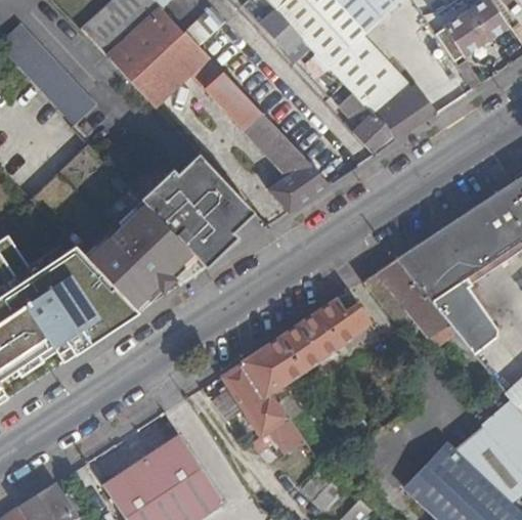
[(163,7),(156,0),(116,0),(85,31),(112,58),(163,7)]
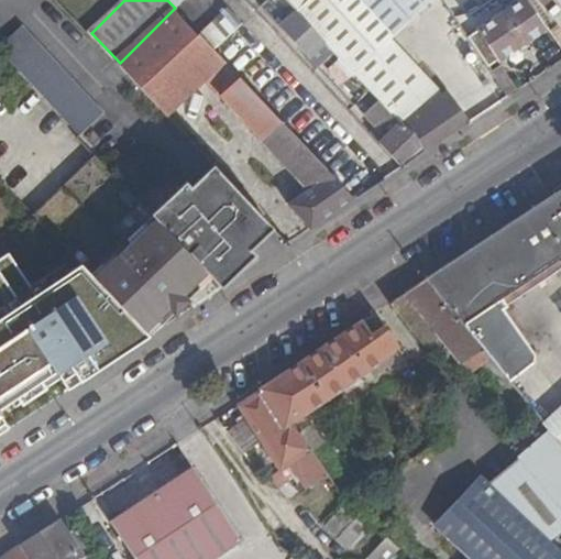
[(276,0),(273,4),(284,17),(295,7),(289,0),(276,0)]
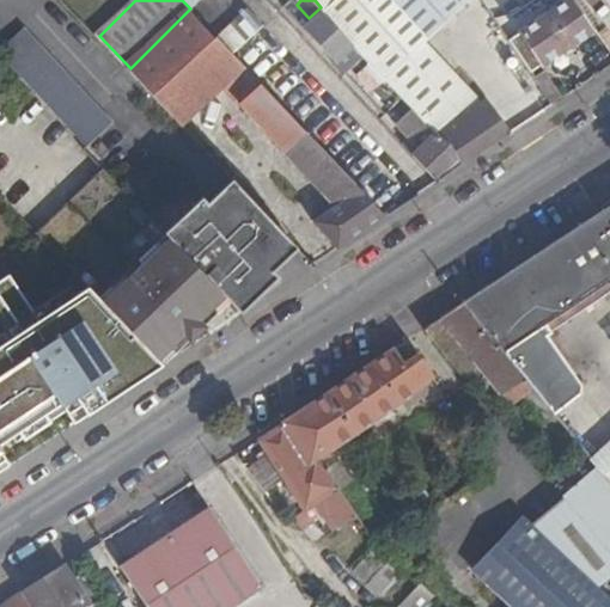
[(315,0),(321,7),(327,13),(355,46),(377,68),(409,104),(465,166),(511,135),(488,103),(483,104),(439,56),(428,46),(386,0),(315,0)]
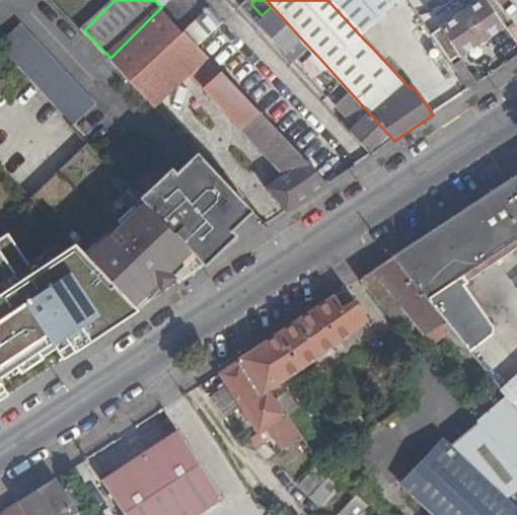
[(327,0),(363,39),(405,0),(327,0)]
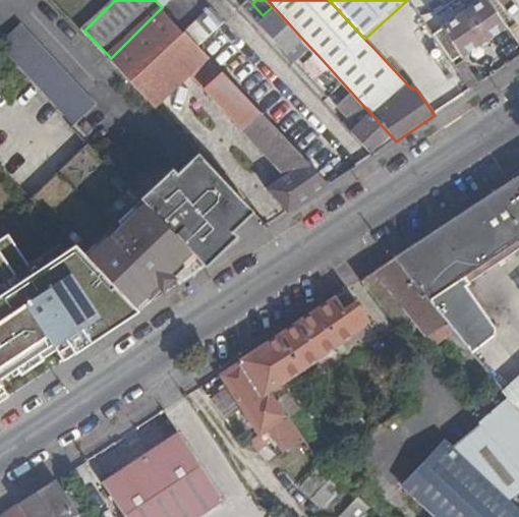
[(518,2),(517,0),(483,0),(435,31),(454,60),(518,17),(518,2)]
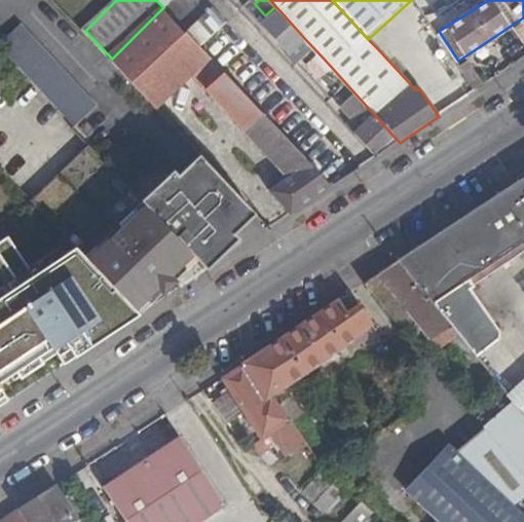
[(187,33),(163,7),(112,59),(157,107),(199,66),(216,83),(210,89),(291,175),(274,193),(294,213),(333,186),(242,90),(187,33)]
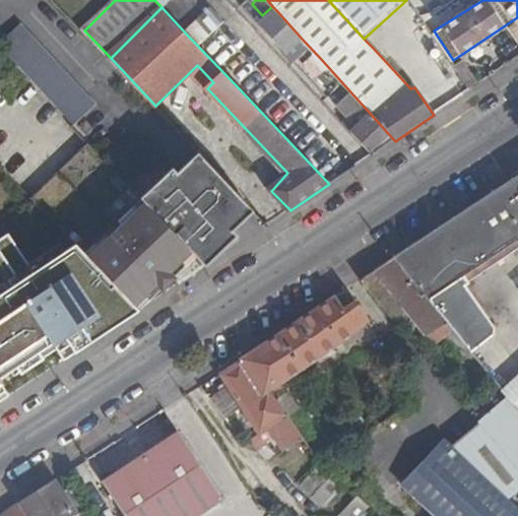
[(261,25),(286,52),(302,39),(277,11),(261,25)]
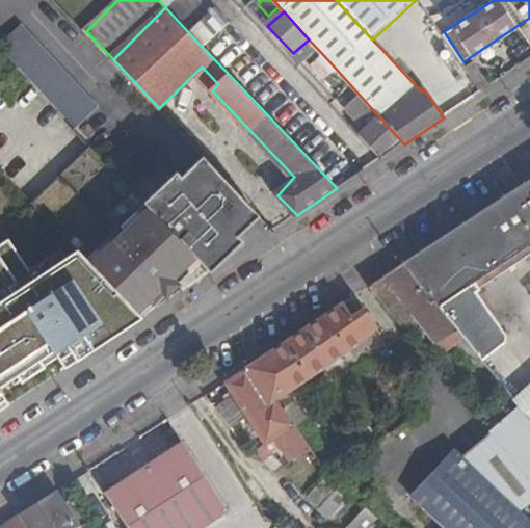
[(0,46),(78,125),(100,103),(21,23),(0,43),(0,46)]
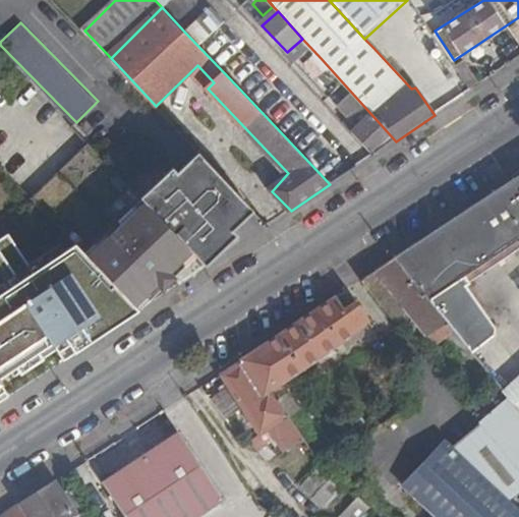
[(468,62),(459,68),(472,91),(482,83),(468,62)]
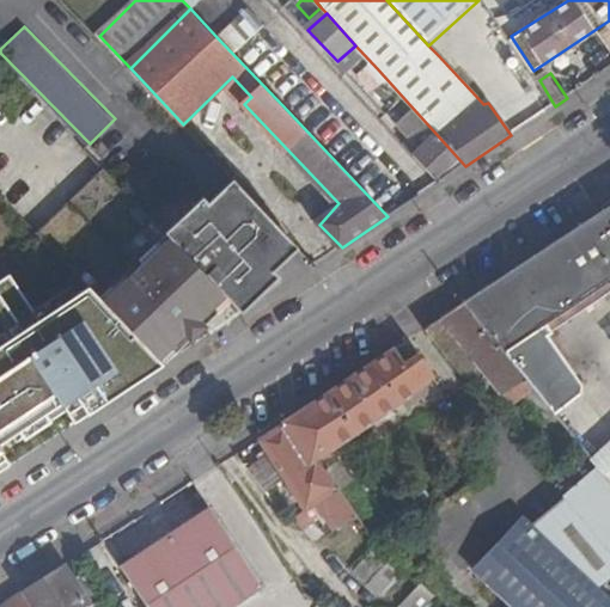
[(392,118),(424,152),(418,158),(440,182),(465,166),(409,104),(392,118)]
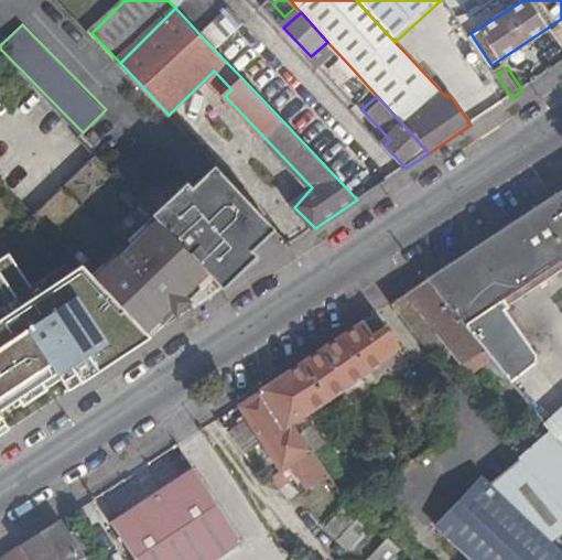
[(33,211),(71,250),(83,267),(101,281),(141,329),(168,305),(174,312),(190,298),(184,291),(206,270),(152,213),(96,154),(33,211)]
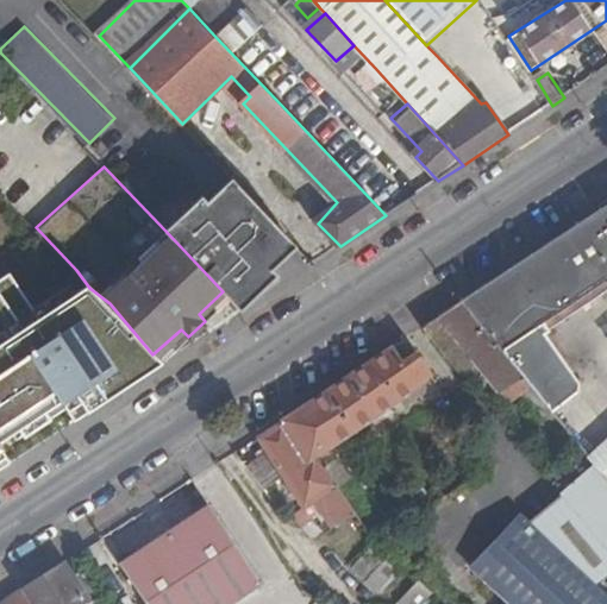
[(202,196),(164,230),(223,291),(241,309),(264,290),(257,282),(300,247),(236,180),(208,201),(202,196)]
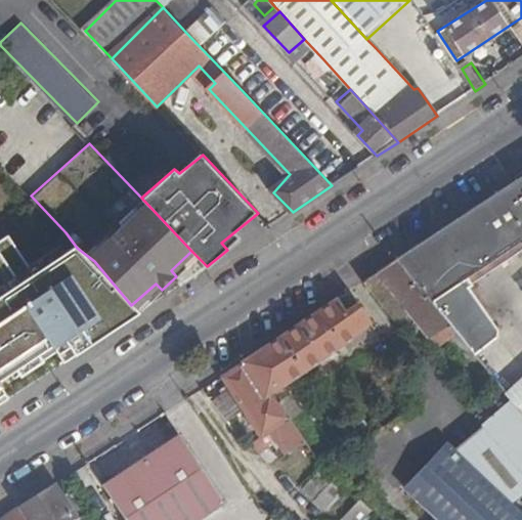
[(521,174),(393,260),(465,345),(469,349),(486,333),(445,287),(521,236),(521,174)]
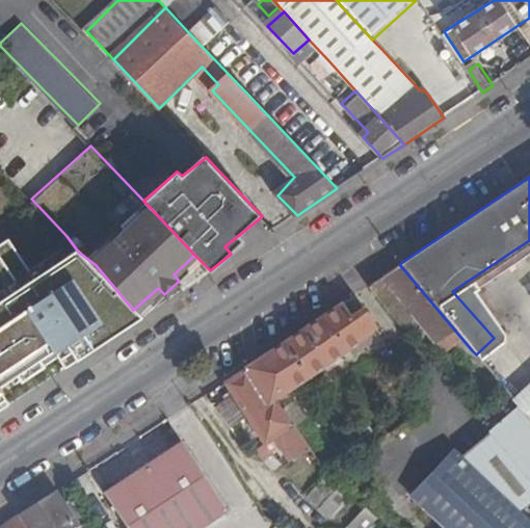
[(6,244),(0,247),(0,413),(6,410),(0,400),(0,396),(56,361),(62,371),(141,318),(133,310),(78,252),(33,282),(6,244)]
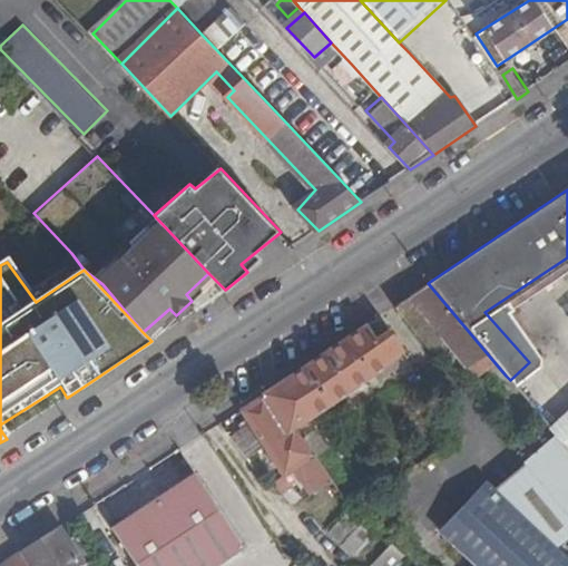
[(428,283),(407,298),(449,344),(477,376),(489,366),(501,380),(502,379),(506,376),(428,283)]
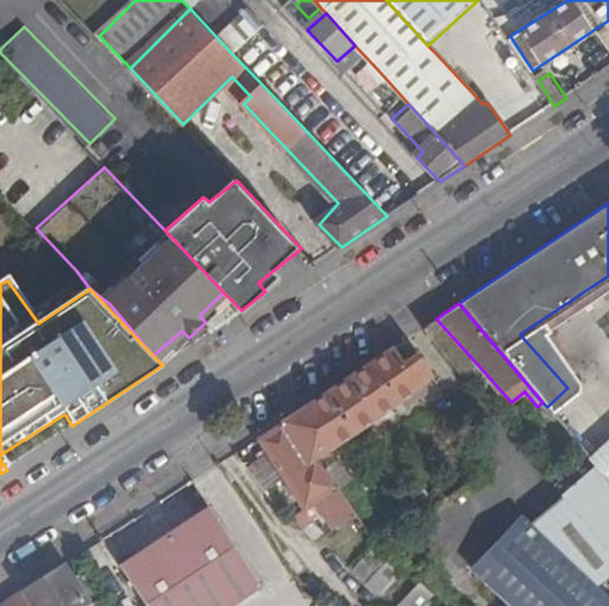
[(436,319),(423,328),(467,381),(481,369),(436,319)]
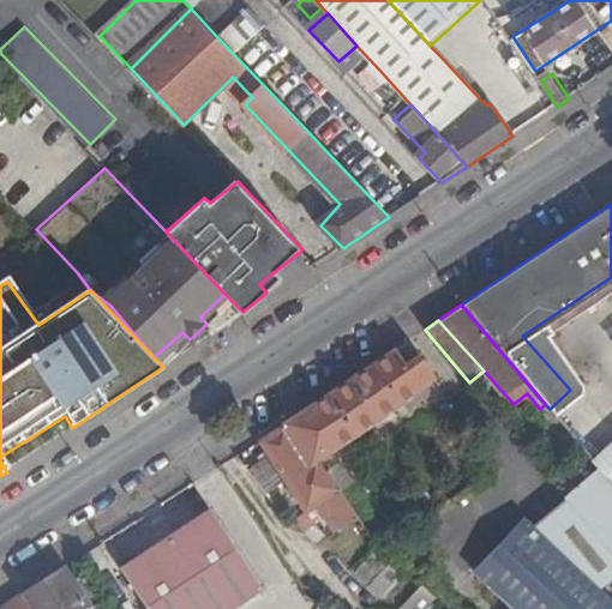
[(438,386),(407,342),(283,423),(310,462),(315,458),(325,474),(336,468),(327,451),(400,402),(403,408),(438,386)]
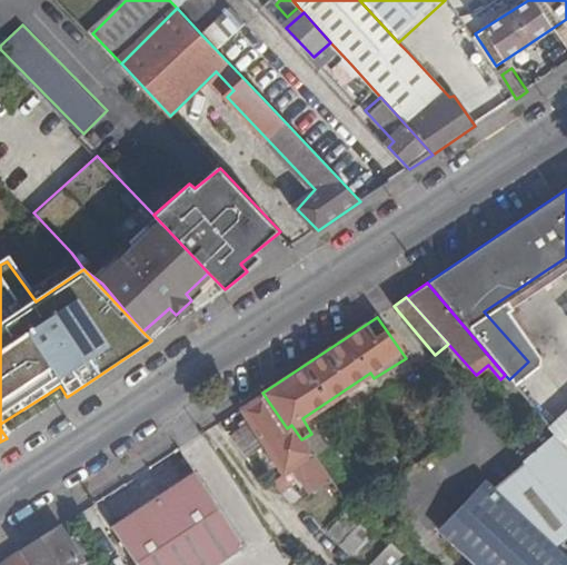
[(505,375),(501,378),(538,424),(544,419),(509,379),(505,375)]
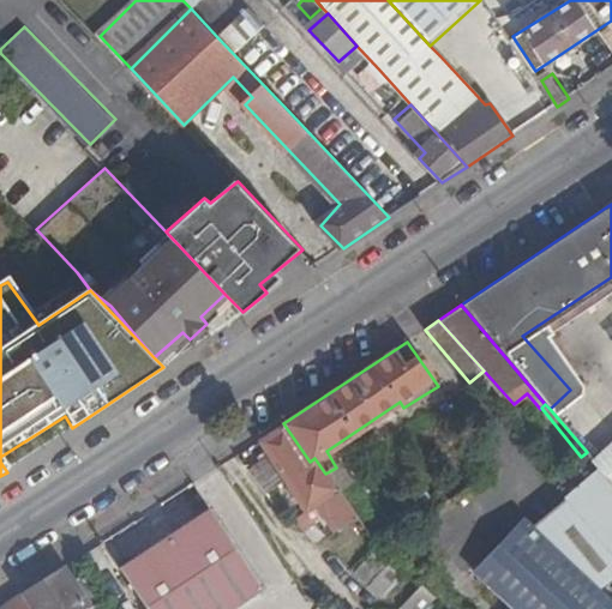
[(265,456),(244,470),(261,495),(281,481),(303,512),(313,505),(330,532),(355,517),(325,474),(315,458),(310,462),(283,423),(256,441),(265,456)]
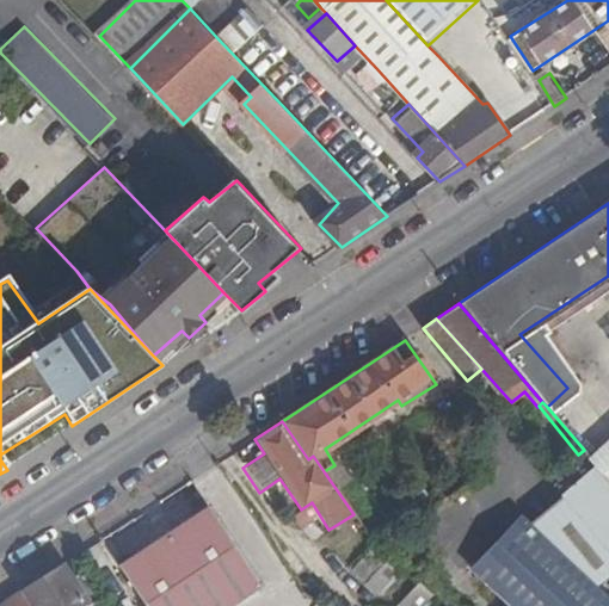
[(608,433),(586,453),(600,468),(608,478),(608,433)]
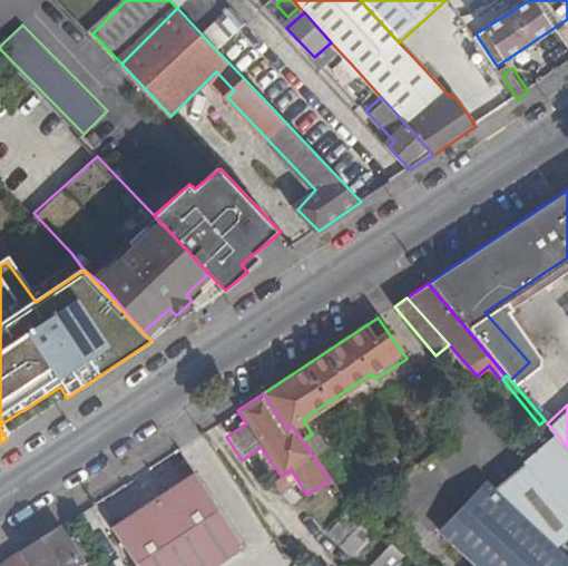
[(567,447),(559,437),(525,464),(567,515),(567,447)]
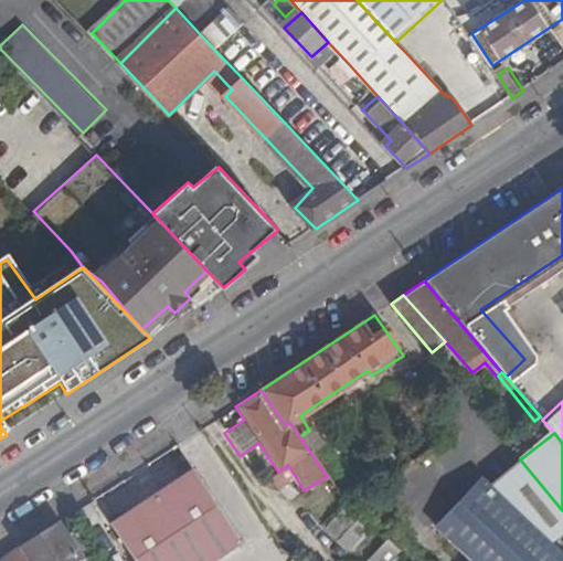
[(562,510),(520,459),(489,484),(552,541),(562,532),(562,510)]
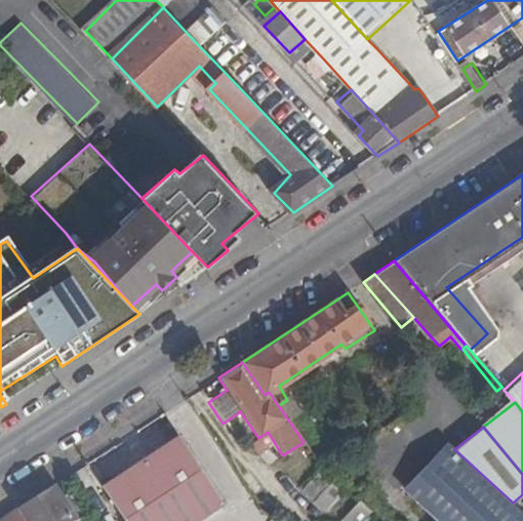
[(177,437),(101,487),(111,503),(122,520),(228,520),(230,519),(223,508),(225,507),(223,505),(177,437)]
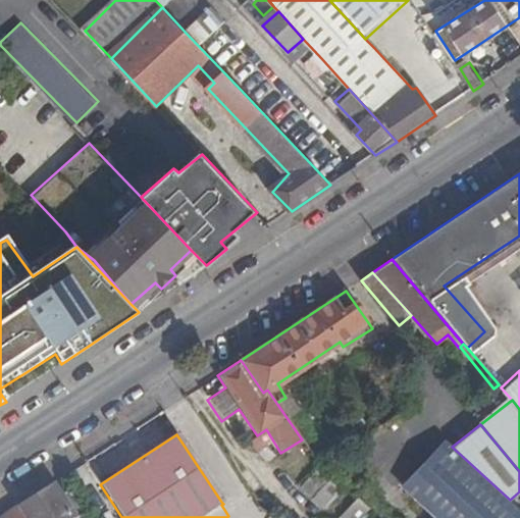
[(403,484),(439,516),(438,517),(519,517),(519,509),(510,500),(452,447),(444,438),(403,484)]
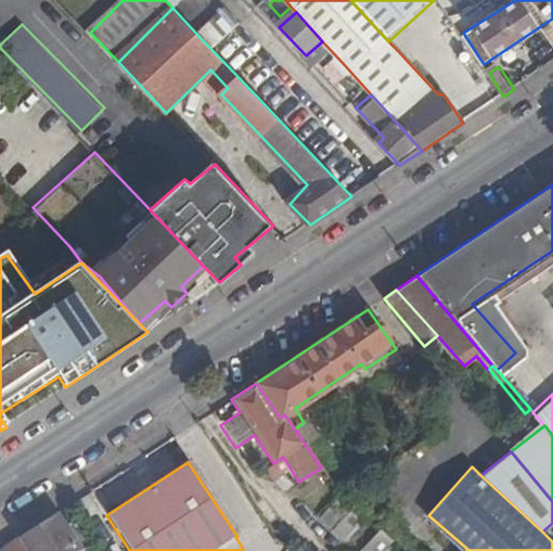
[(319,519),(342,541),(365,519),(341,495),(319,519)]
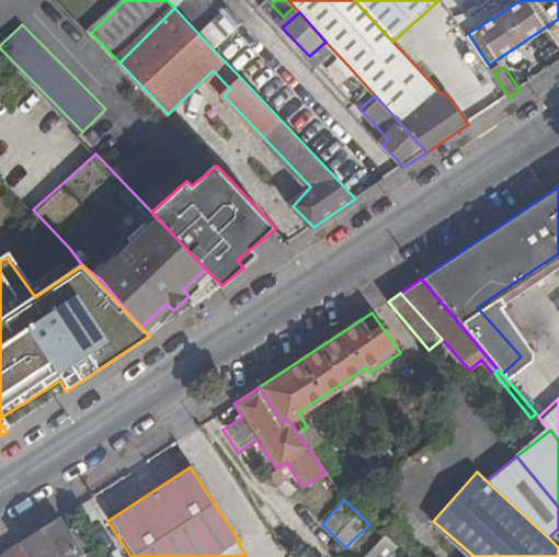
[(65,535),(56,522),(15,548),(21,556),(72,556),(75,555),(76,556),(83,556),(87,554),(71,531),(65,535)]
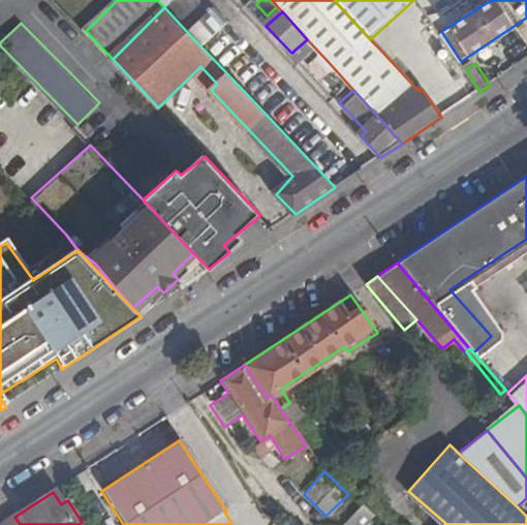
[(364,524),(373,516),(362,505),(343,523),(344,524),(364,524)]
